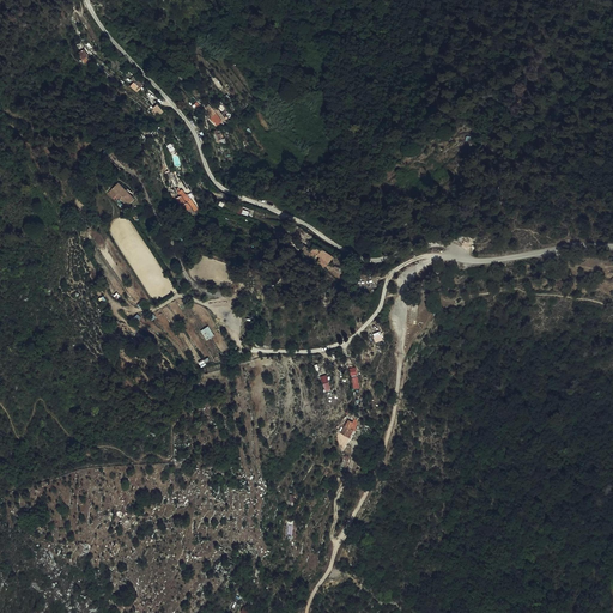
[(87,54),(93,49),(89,42),(83,47),(87,54)]
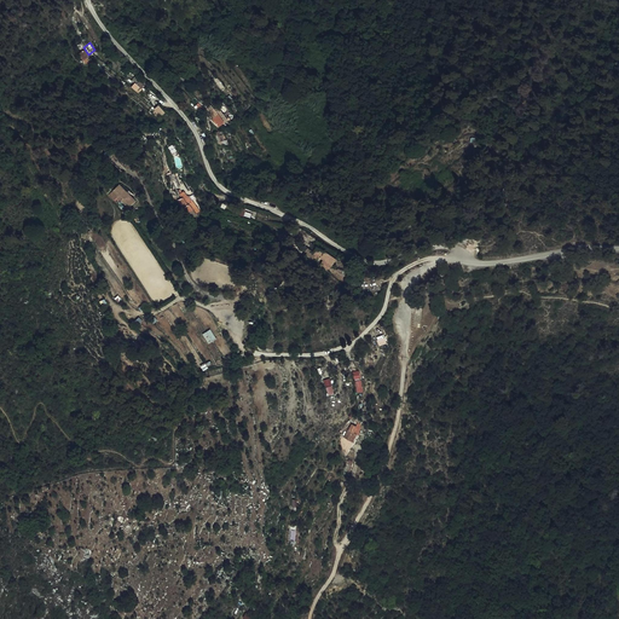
[(235,115),(239,110),(226,98),(220,104),(227,110),(229,109),(235,115)]
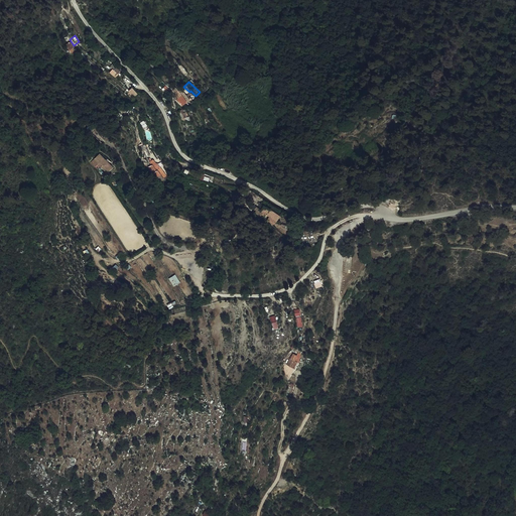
[(405,123),(403,120),(395,125),(397,128),(405,123)]
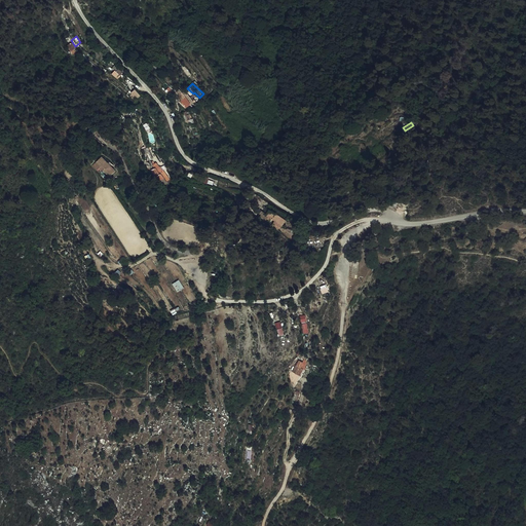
[(108,143),(92,126),(88,129),(105,146),(108,143)]
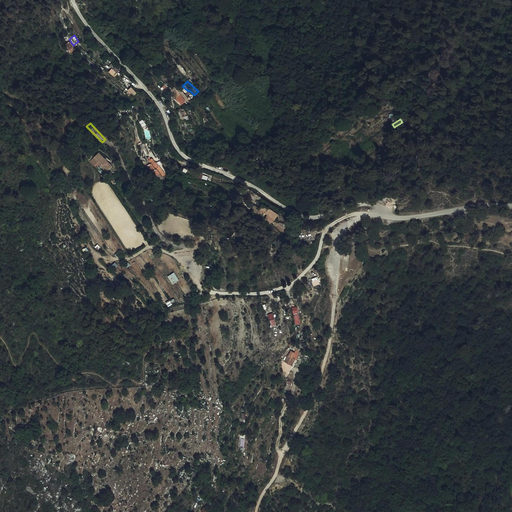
[(103,150),(99,154),(97,155),(102,160),(110,169),(116,163),(107,153),(103,150)]
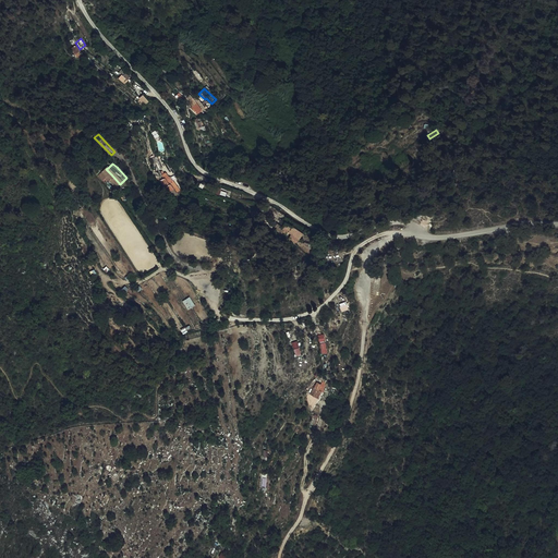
[(180,194),(173,183),(172,184),(168,178),(161,181),(166,187),(168,185),(176,196),(180,194)]
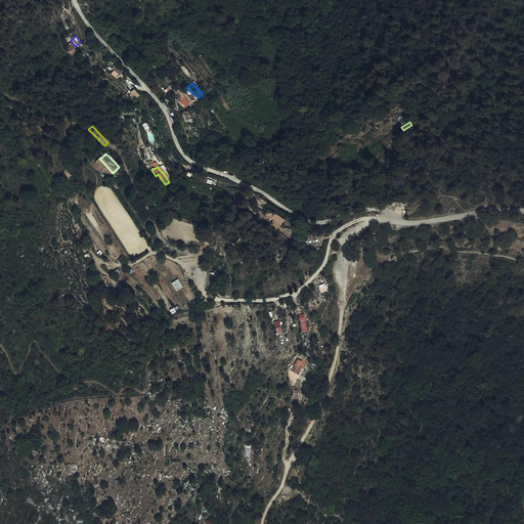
[(270,217),(273,212),(268,209),(265,214),(259,211),(256,217),(258,218),(259,218),(265,221),(268,216),(270,217)]
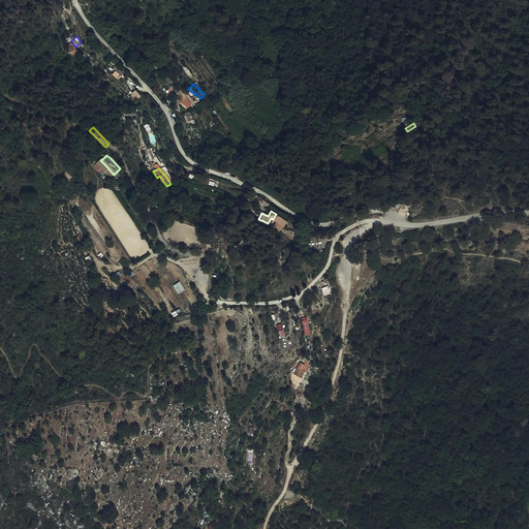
[(277,215),(276,214),(273,219),(274,220),(285,226),(287,221),(277,215)]
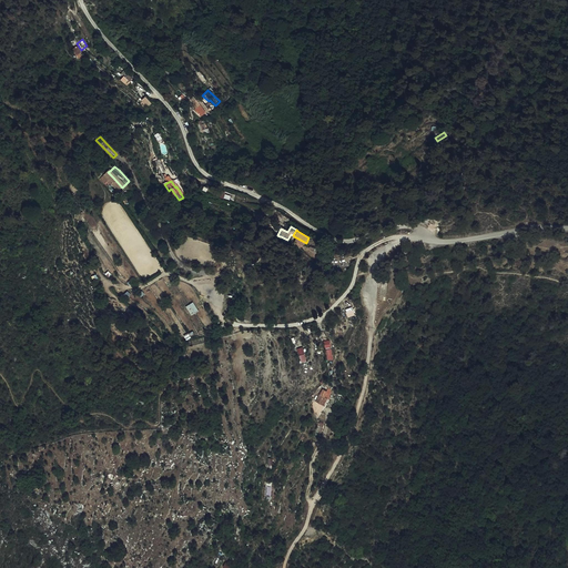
[(314,250),(317,243),(313,240),(308,247),(314,250)]
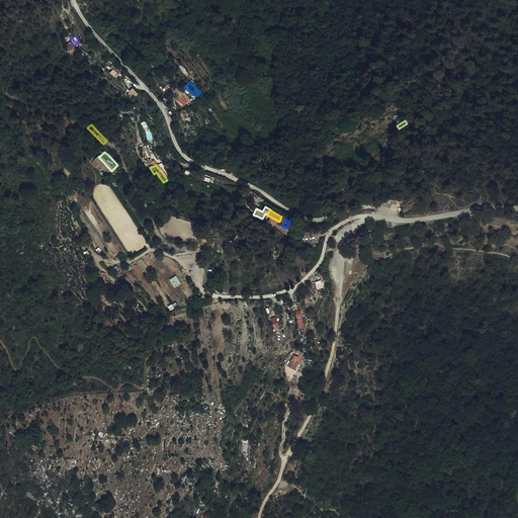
[(180,284),(175,277),(169,280),(174,288),(180,284)]
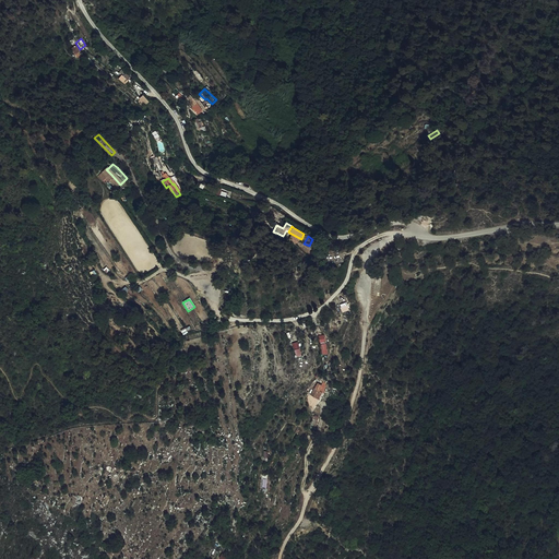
[(318,394),(321,388),(319,387),(321,380),(323,377),(319,375),(318,378),(317,379),(314,384),(313,383),(310,391),(318,394)]
